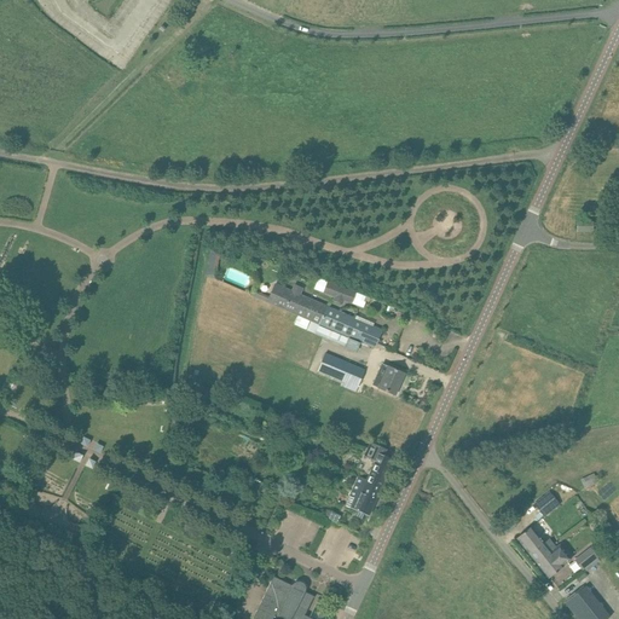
[(210,249),(207,266),(217,267),(219,250),(210,249)]
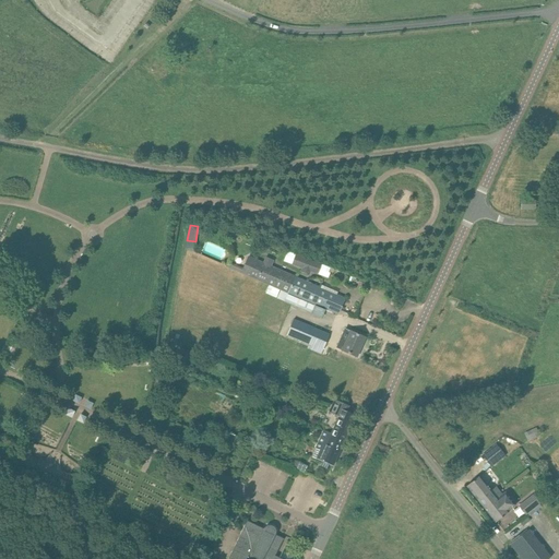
[(318,274),(321,268),(322,264),(296,254),(292,264),(302,269),(301,271),(310,274),(310,272),(318,274)]
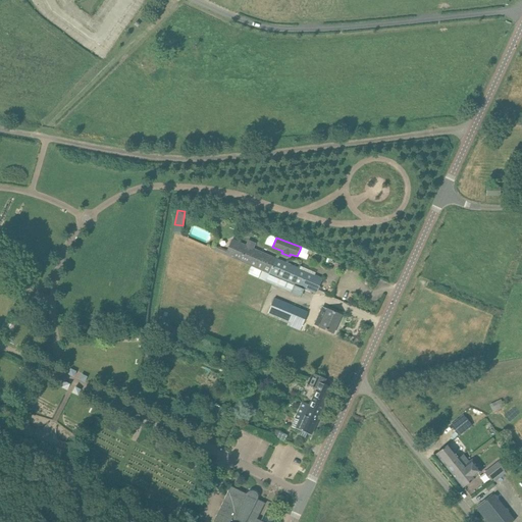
[(313,274),(253,249),(254,247),(253,244),(250,243),(247,244),(246,247),(238,243),(233,253),(231,252),(229,257),(269,274),(295,284),(303,289),(307,290),(316,294),(322,278),(313,274)]
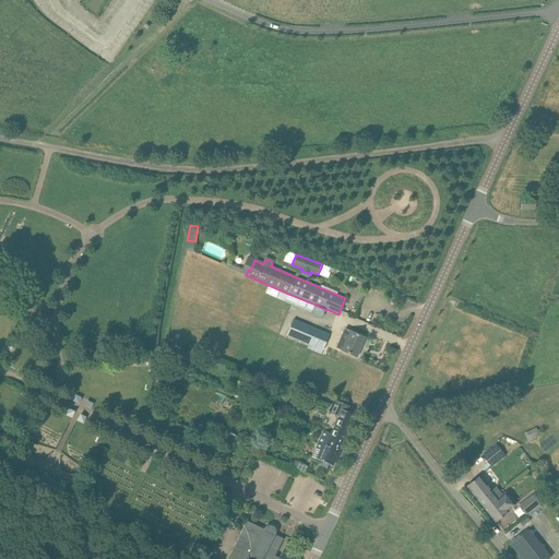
[(324,309),(316,305),(288,294),(284,302),(321,319),(324,309)]
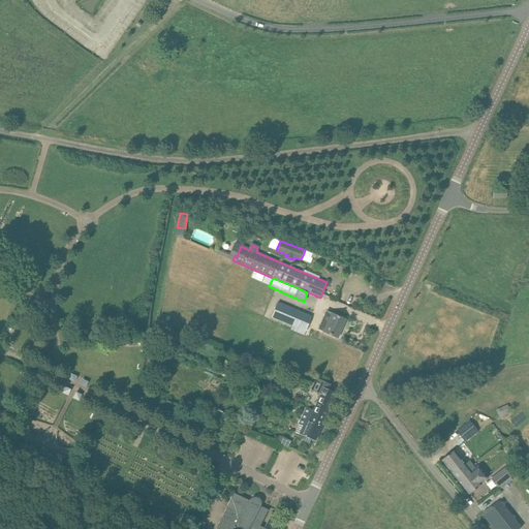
[(312,316),(281,304),(278,302),(272,318),(297,329),(305,333),(312,316)]
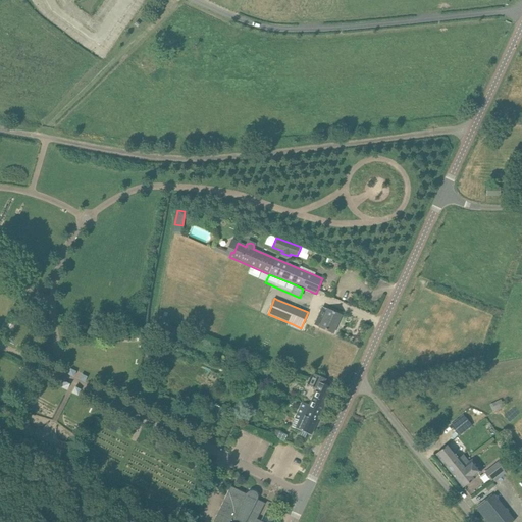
[(341,315),(327,309),(322,307),(314,324),(319,327),(333,333),(341,315)]
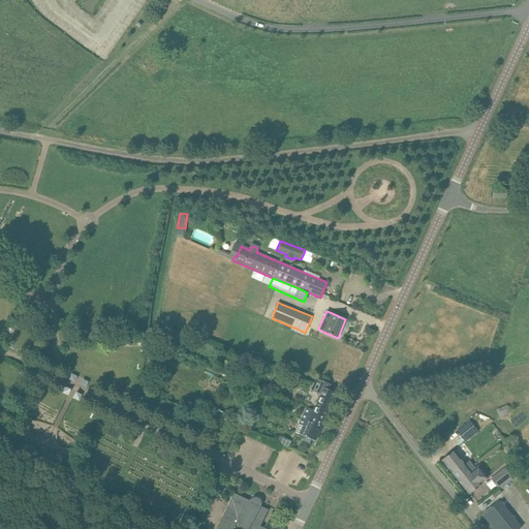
[(325,417),(337,394),(325,389),(328,383),(331,384),(316,378),(317,379),(312,390),(311,391),(320,395),(313,410),(313,411),(325,417)]
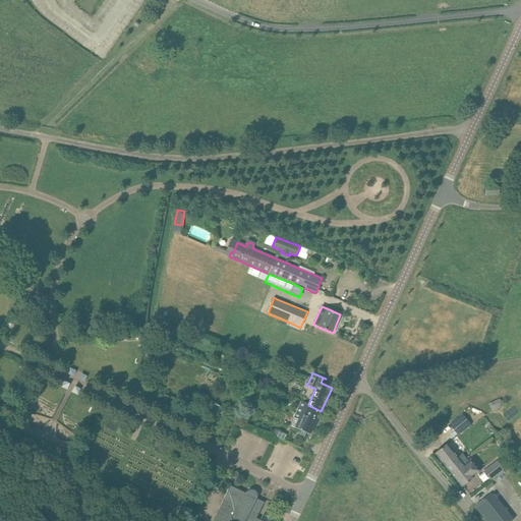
[(493,412),(503,407),(500,399),(488,404),(493,412)]
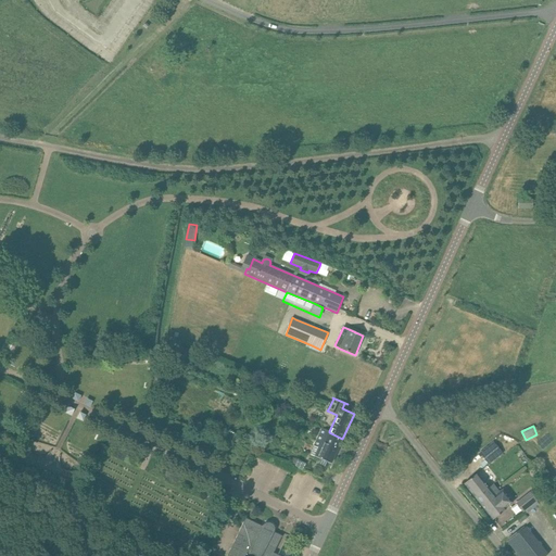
[(329,431),(323,428),(311,455),(320,459),(318,464),(325,466),(327,462),(331,464),(342,439),(329,432),(329,431)]
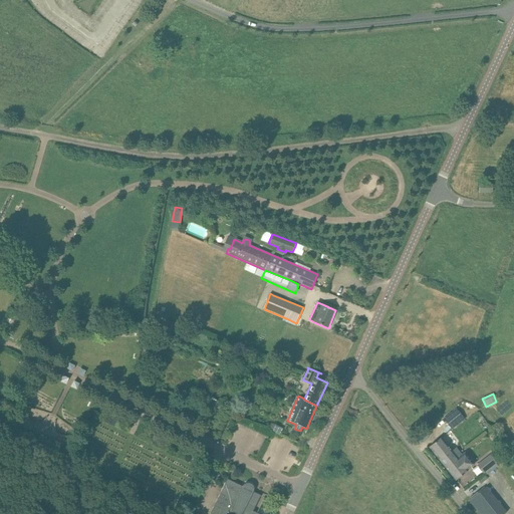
[(227,402),(220,400),(217,408),(223,411),(227,402)]
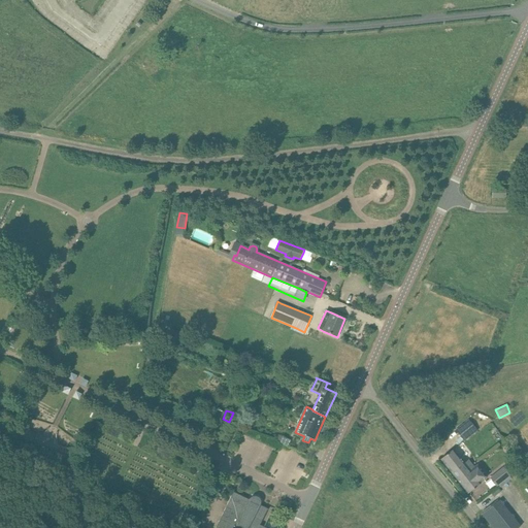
[(464,440),(477,430),(469,420),(456,430),(464,440)]
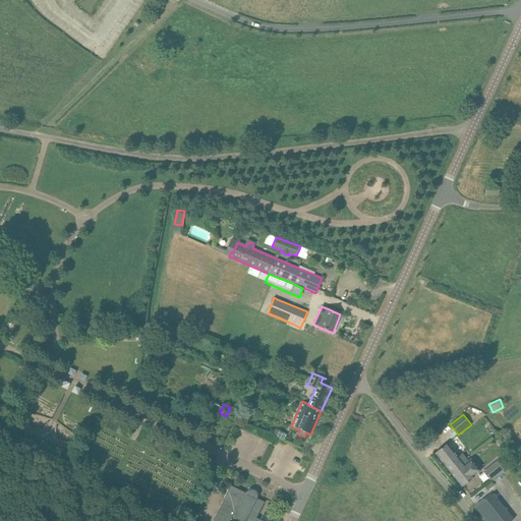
[(277,438),(284,441),(286,435),(279,431),(277,438)]
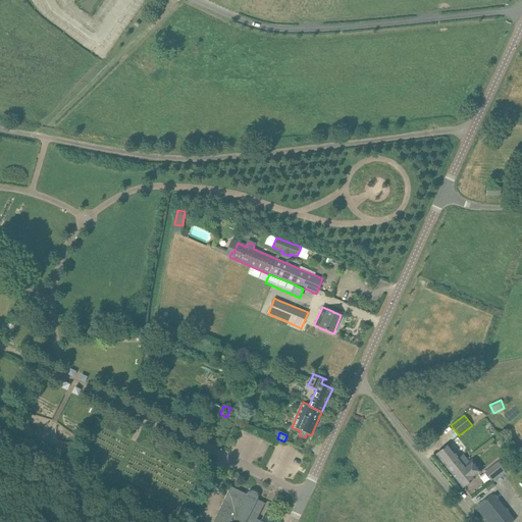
[(464,464),(468,461),(463,455),(459,458),(448,445),(436,454),(452,473),(463,464),(464,464)]
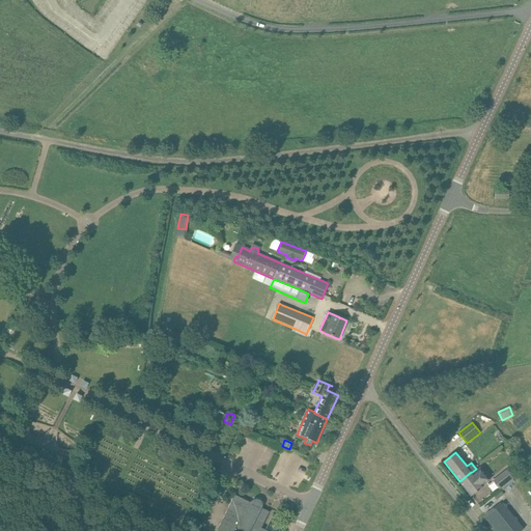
[(471,496),(479,490),(483,486),(482,485),(486,482),(476,469),(472,472),(471,472),(459,481),(471,496)]
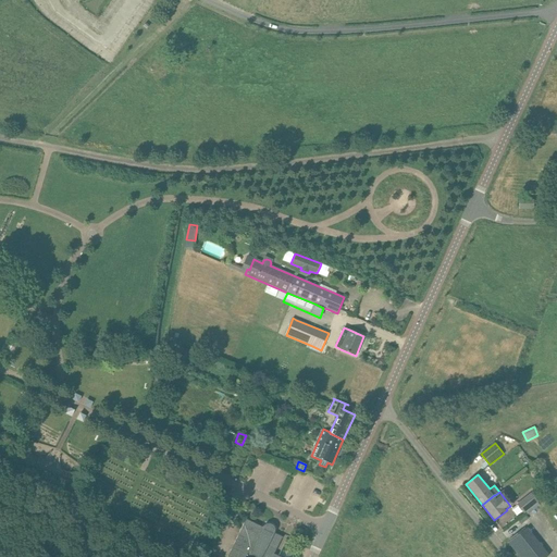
[(524,512),(537,502),(532,494),(518,505),(524,512)]
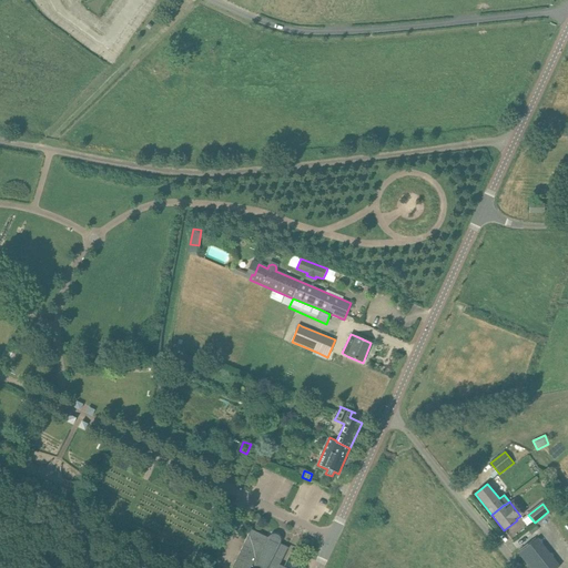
[(270,536),(269,538),(251,529),(232,567),(250,567),(253,564),(261,567),(285,567),(280,565),(288,547),(280,544),(281,543),(281,541),(281,539),(281,538),(280,537),(279,536),(279,535),(277,535),(275,534),(274,534),(273,534),(272,535),(271,535),(270,536)]
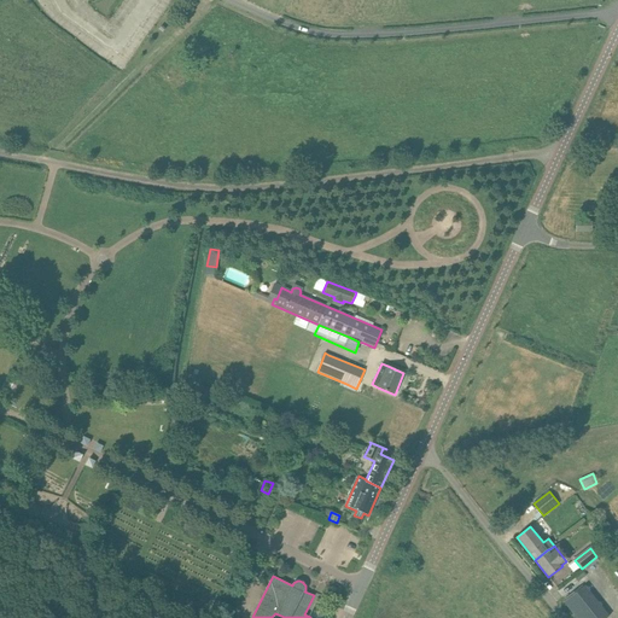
[(564,602),(576,617),(606,617),(610,616),(586,586),(583,587),(582,584),(565,599),(566,600),(564,602)]
